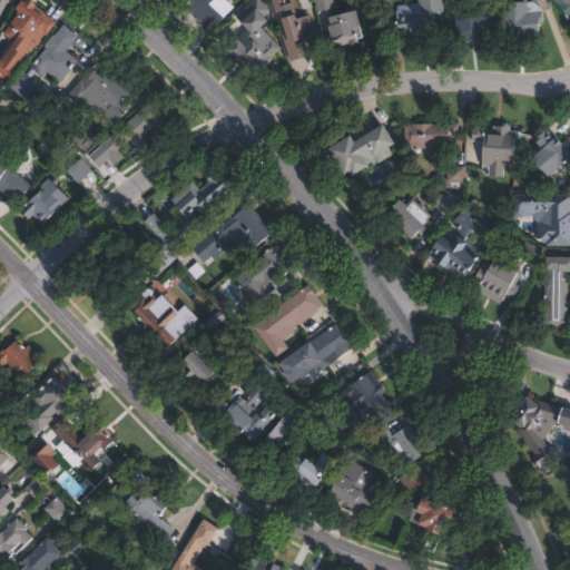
[(0,0),(9,0),(0,18),(0,0)]
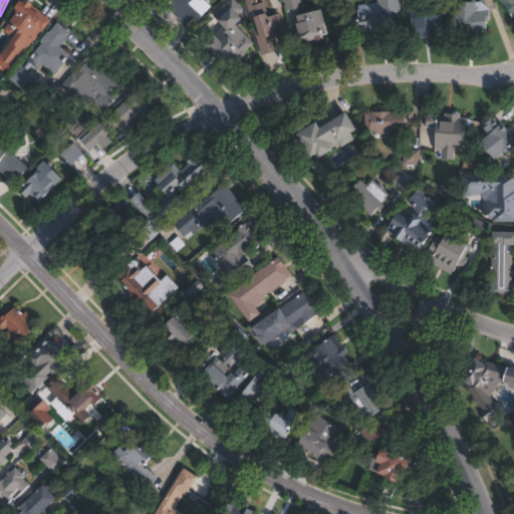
[(24,0),(26,0),(41,11),(40,12),(50,20),(41,32),(40,31),(35,37),(37,37),(33,42),(33,41),(23,54),(22,54),(6,75),(0,70),(0,55),(14,37),(4,29),(16,14),(12,11),(20,0),(23,2),(24,0)]
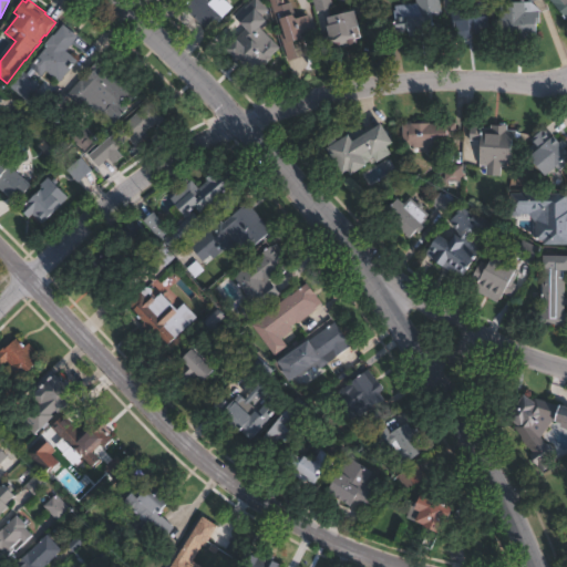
[(208,0),(210,2),(212,0),(225,0),(233,7),(218,23),(214,20),(206,29),(184,8),(189,1),(188,0),(208,0)]
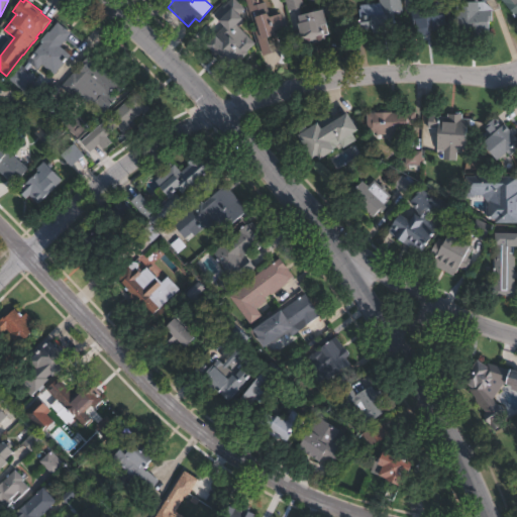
[(284,0),(287,10),(303,6),(301,0),(284,0)]
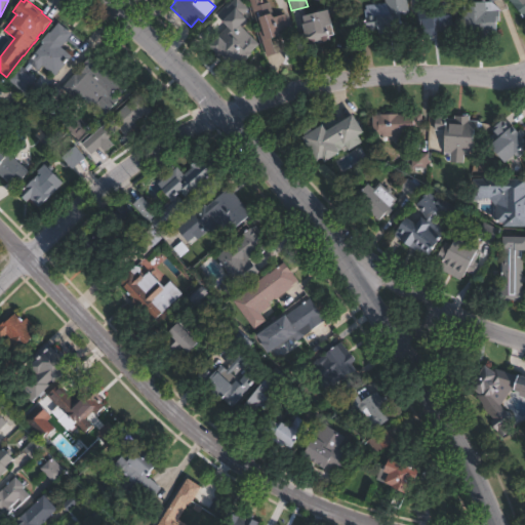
[(408,0),(412,31),(379,35),(379,29),(368,30),(367,15),(374,15),(374,9),(387,8),(386,0),(408,0)]
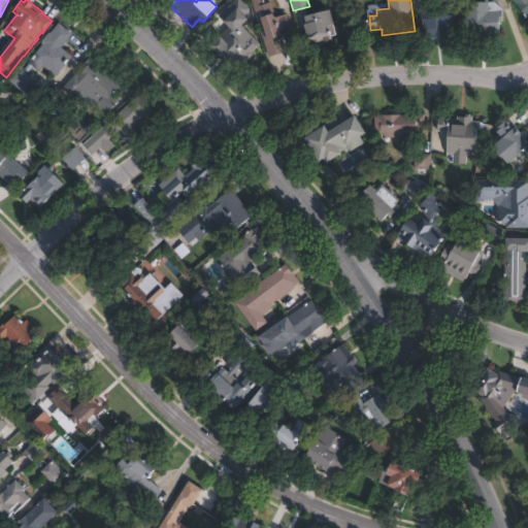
[(448,31),(439,32),(439,31),(429,33),(425,4),(452,0),(456,25),(448,26),(448,31)]
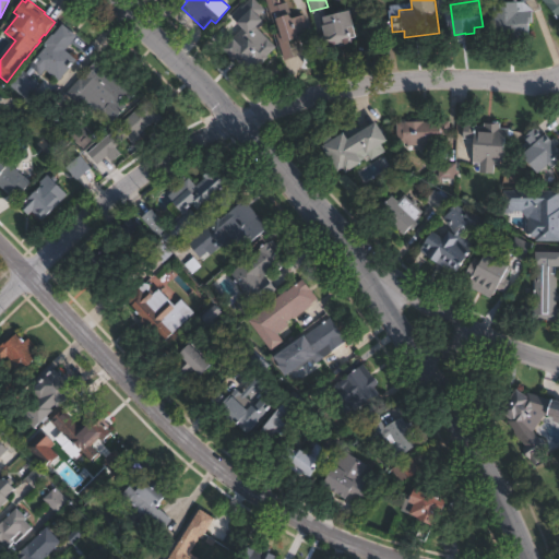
[(537,0),(542,9),(535,12),(533,11),(533,20),(531,20),(531,38),(495,38),(495,3),(523,2),(522,0),(537,0)]
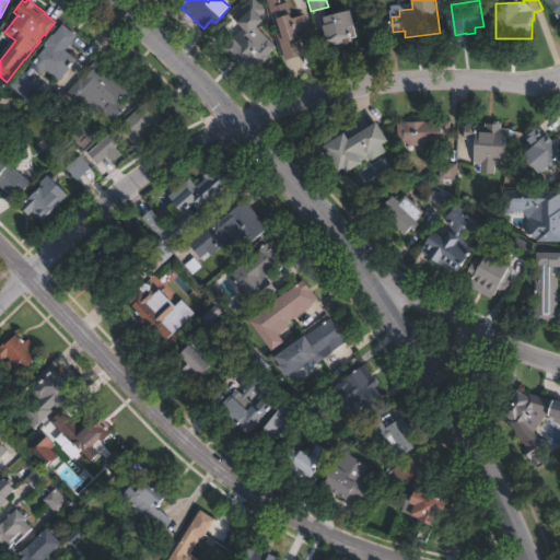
[(559,0),(559,20),(545,1),(544,0),(559,0)]
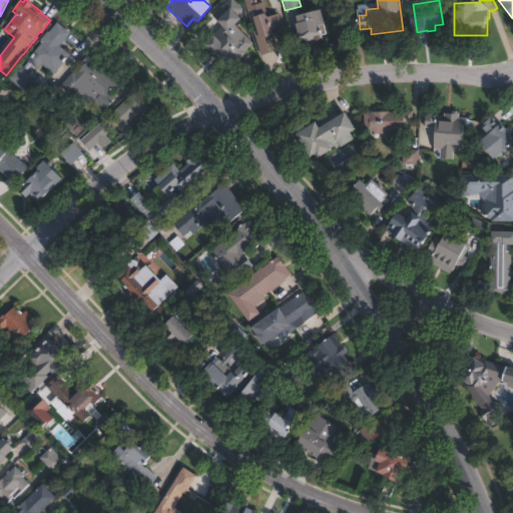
[(280,49),(262,55),(253,31),(258,30),(252,14),(275,8),(281,28),(274,31),(276,36),(280,49)]
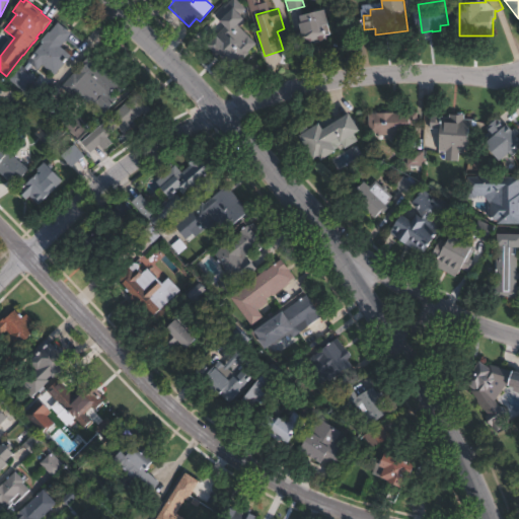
[(328,40),(306,46),(300,24),(303,23),(301,16),(326,10),(329,24),(324,26),(328,40)]
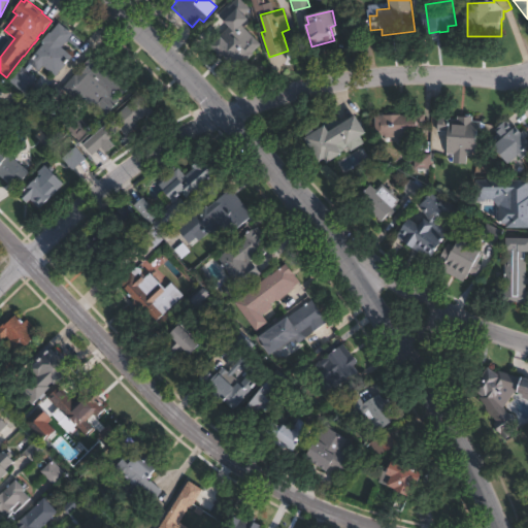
[(230,15),(236,22),(237,20),(250,32),(246,36),(256,45),(243,59),(216,31),(230,15)]
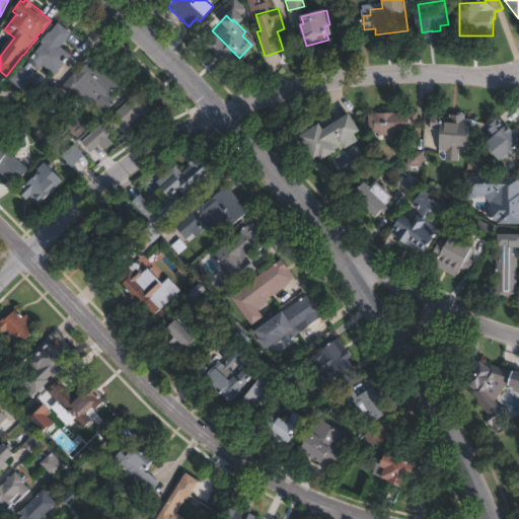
[(58,22),(72,33),(61,47),(71,56),(54,76),(42,65),(38,70),(33,67),(29,72),(36,78),(32,84),(42,92),(32,103),(20,93),(22,91),(8,80),(21,65),(21,66),(27,59),(28,60),(43,44),(41,42),(49,32),(50,32),(58,22)]
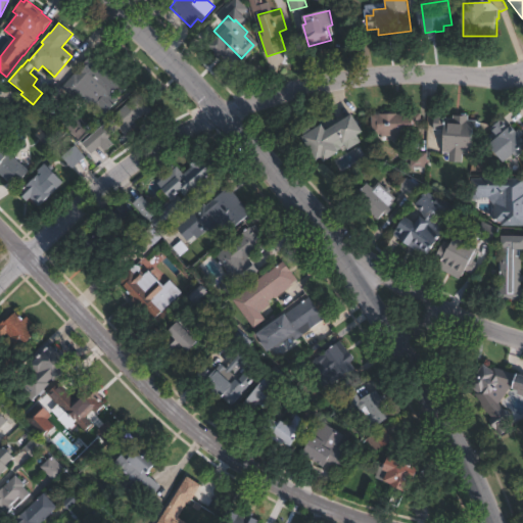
[(89,57),(121,87),(111,96),(117,101),(103,116),(74,90),(68,96),(60,89),(75,74),(77,76),(85,67),(82,65),(89,57)]
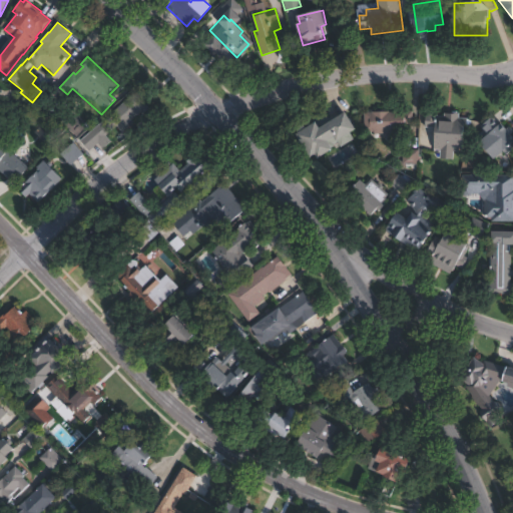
[(151,110),(145,115),(141,111),(128,123),(133,128),(122,138),(114,129),(106,136),(111,142),(103,149),(98,142),(89,149),(81,140),(136,92),(151,110)]
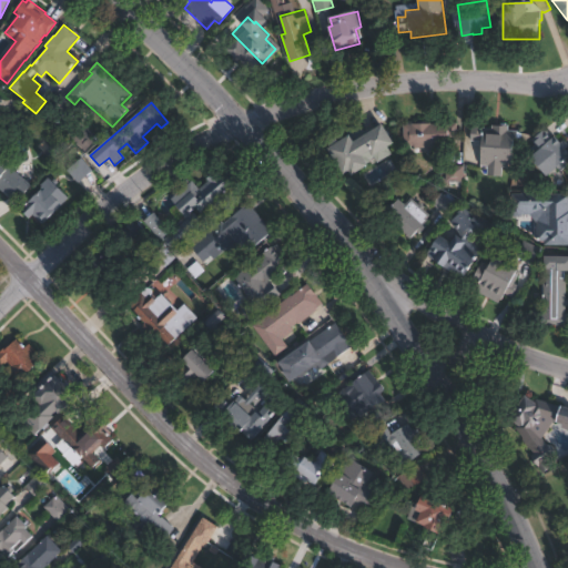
[(72,112),(58,127),(50,119),(64,104),(72,112)]
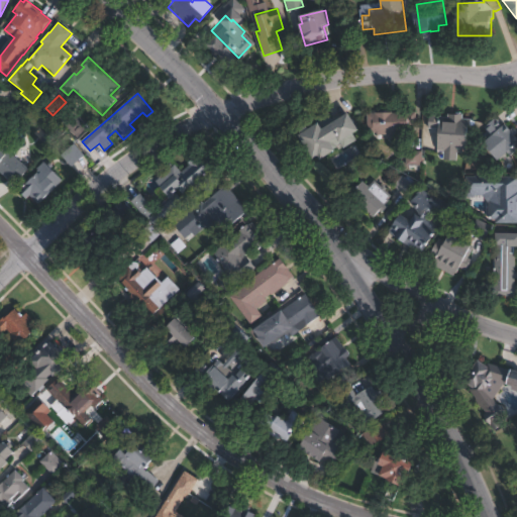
[(401,130),(401,138),(389,138),(389,134),(377,134),(377,133),(368,133),(368,114),(376,114),(376,113),(417,113),(417,126),(410,126),(410,130),(401,130)]
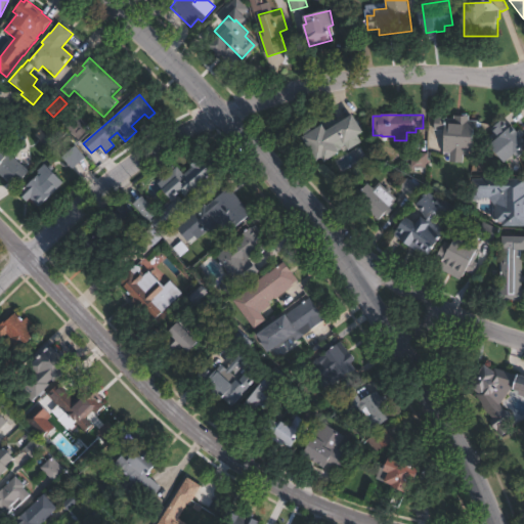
[(478,121),(478,131),(474,131),(473,156),(464,155),(464,164),(450,163),(451,154),(443,154),(444,131),(435,131),(436,115),(470,116),(470,121),(478,121)]
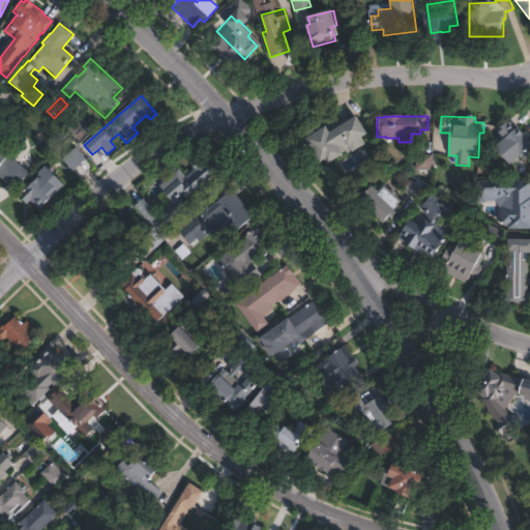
[(357,118),(366,134),(352,143),(355,149),(324,170),(305,141),(310,139),(306,134),(314,128),(318,134),(327,126),(330,130),(342,123),(345,126),(357,118)]
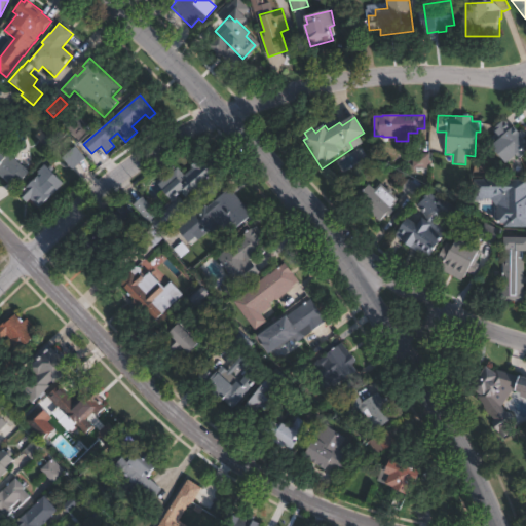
[(88,130),(79,141),(67,129),(76,119),(88,130)]
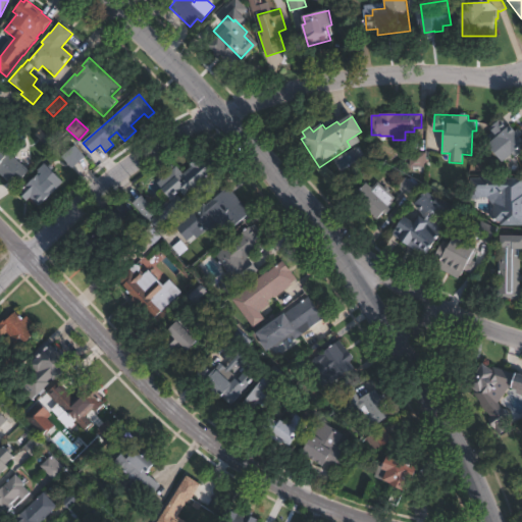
[(64,136),(50,150),(37,137),(44,129),(41,125),(47,119),(64,136)]
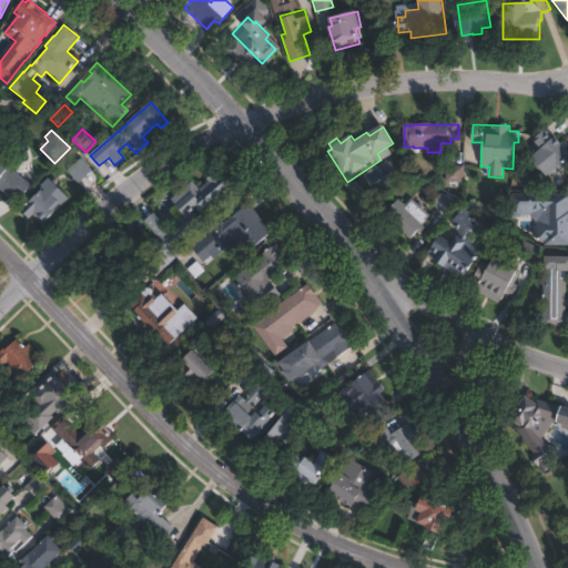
[(543,133),(545,137),(548,134),(551,139),(557,133),(564,142),(565,141),(567,144),(567,164),(561,171),(535,140),(543,133)]
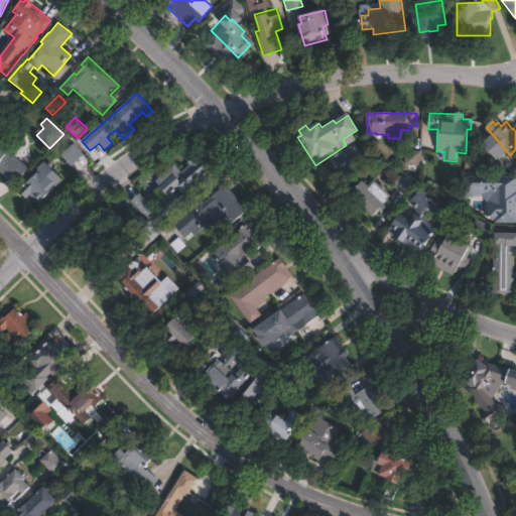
[(59,153),(70,165),(83,154),(74,142),(59,153)]
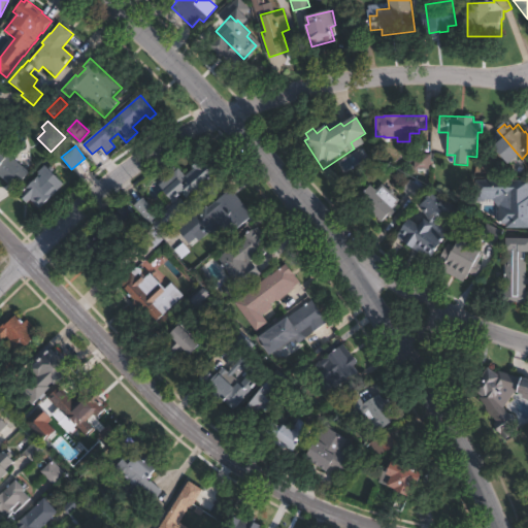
[(0,153),(10,163),(1,173),(0,172),(0,153)]
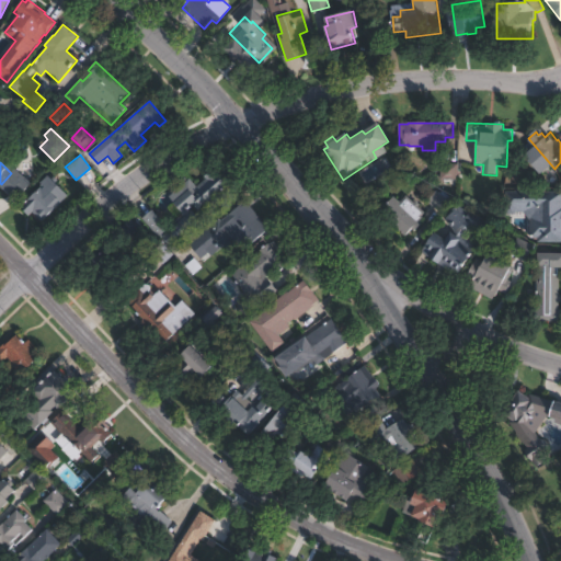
[(228,187),(220,194),(222,197),(215,204),(213,199),(195,215),(202,221),(171,248),(162,237),(185,217),(169,197),(190,179),(196,186),(206,179),(204,176),(213,169),(228,187)]
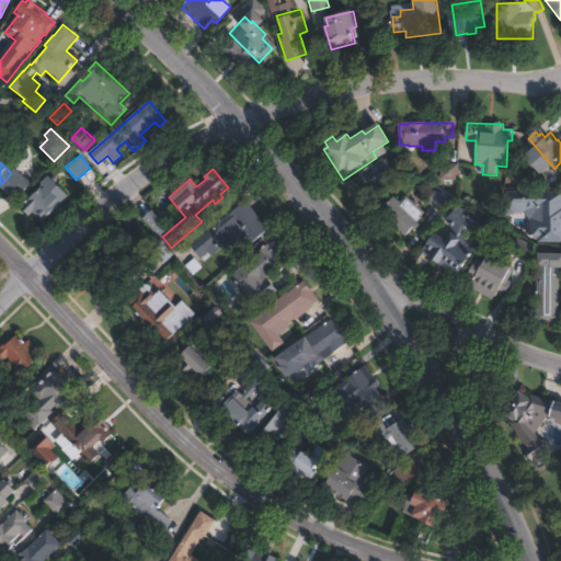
[(67,196),(41,222),(32,214),(29,217),(20,207),(42,185),(41,184),(48,176),(67,196)]
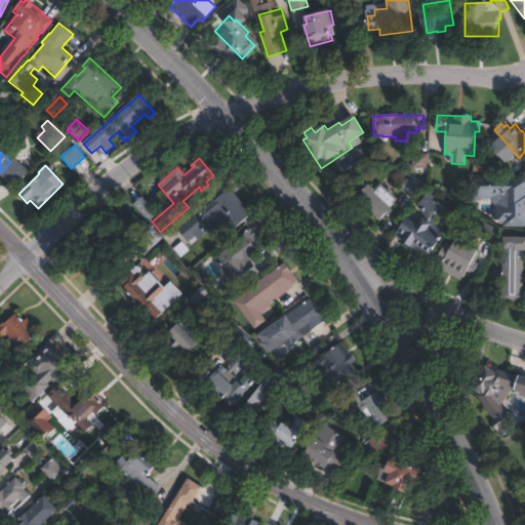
[(421,190),(413,200),(400,189),(408,178),(421,190)]
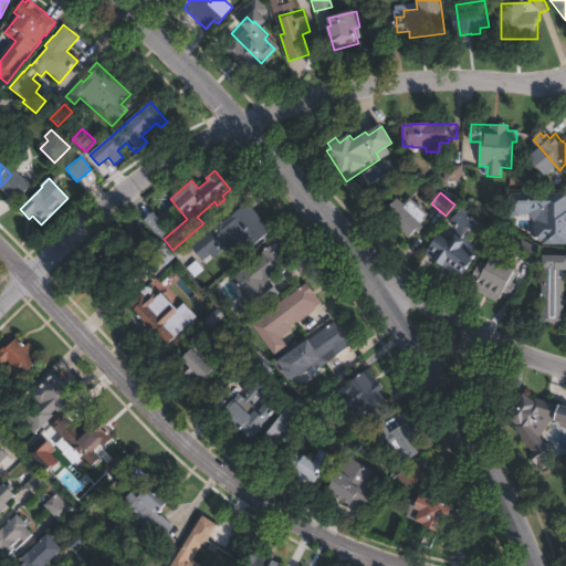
[(565,194),(565,244),(542,244),(542,237),(541,237),(541,228),(536,228),(535,194),(565,194)]
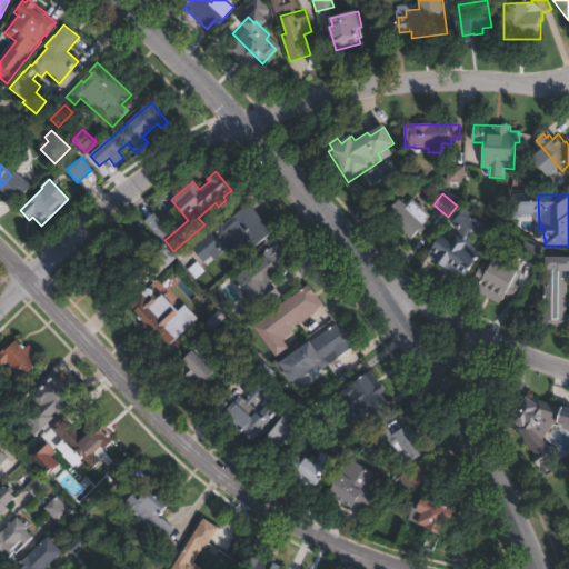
[(398,198),(407,206),(412,199),(420,206),(422,203),(427,208),(425,210),(431,217),(428,220),(429,221),(426,225),(429,227),(418,239),(387,211),(398,198)]
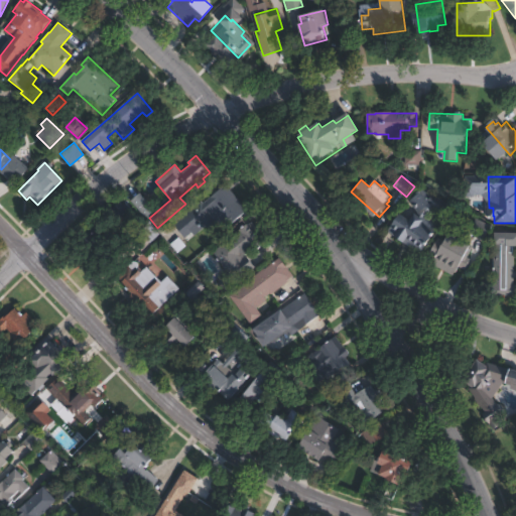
[(223,187),(245,214),(234,224),(233,223),(223,231),(211,217),(184,239),(173,226),(202,202),(203,204),(223,187)]
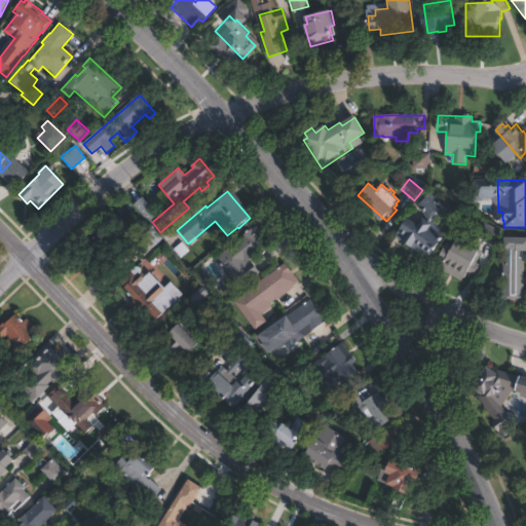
[(461,214),(454,224),(443,215),(440,219),(439,218),(436,222),(439,224),(441,222),(450,229),(427,259),(413,248),(412,249),(405,243),(405,242),(397,236),(409,220),(418,227),(424,220),(426,221),(430,216),(421,209),(434,192),(461,214)]
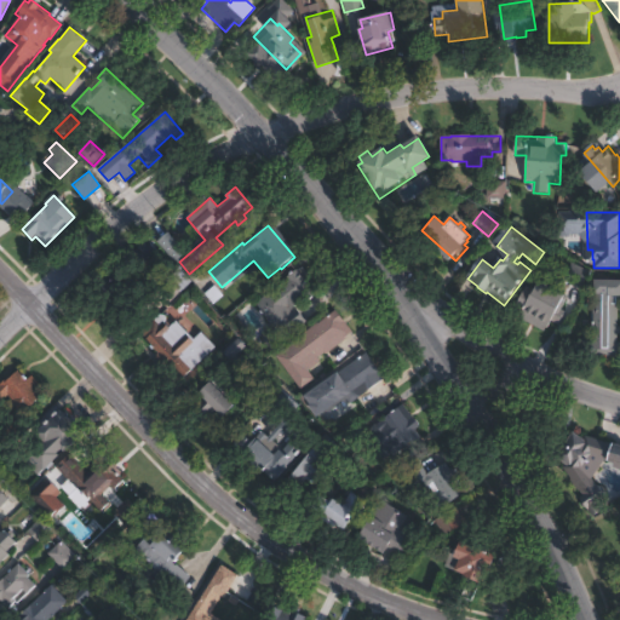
[(187,253),(176,263),(158,242),(168,233),(187,253)]
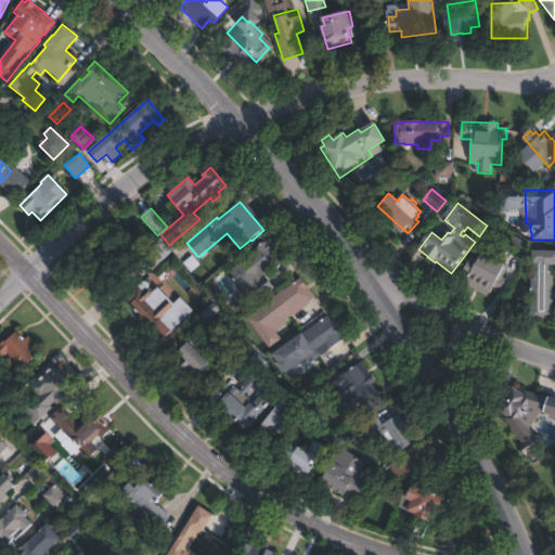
[(529,245),(524,259),(502,249),(508,235),(529,245)]
